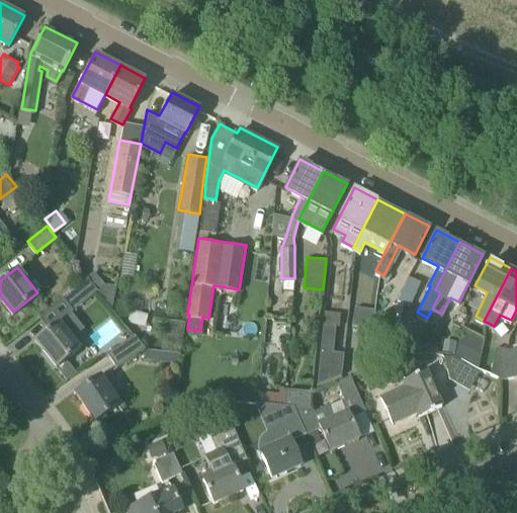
[(411,304),(421,280),(409,274),(399,297),(411,304)]
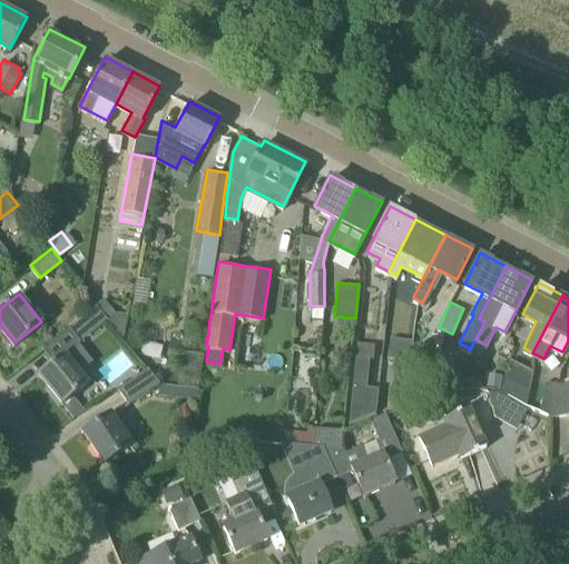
[(69,325),(79,338),(108,316),(97,303),(69,325)]
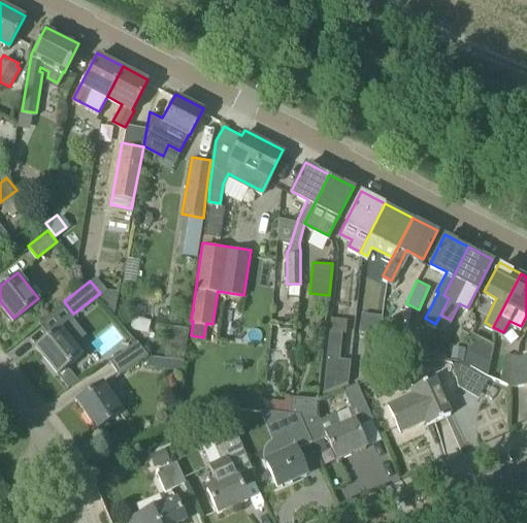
[(377,332),(381,314),(362,311),(359,329),(377,332)]
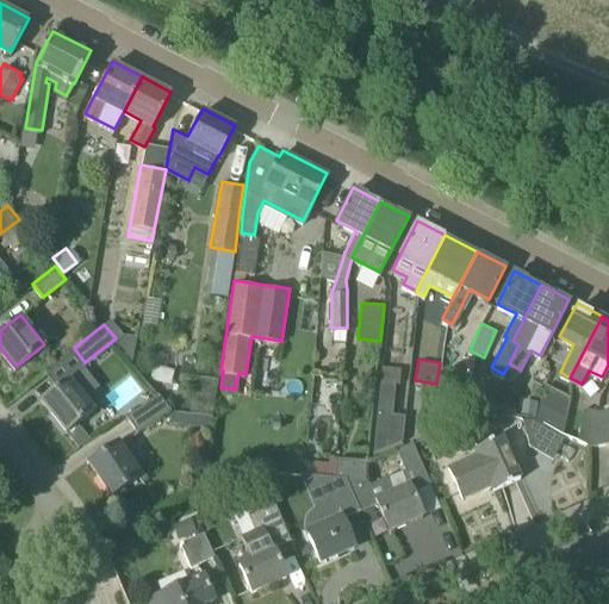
[(440,362),(436,384),(437,384),(433,411),(465,416),(470,383),(439,378),(441,362),(440,362)]
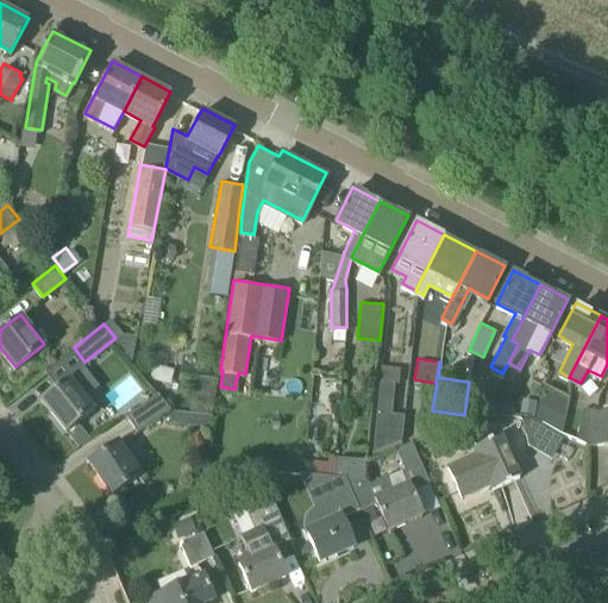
[(82,364),(41,399),(66,429),(79,420),(94,407),(85,395),(99,384),(82,364)]
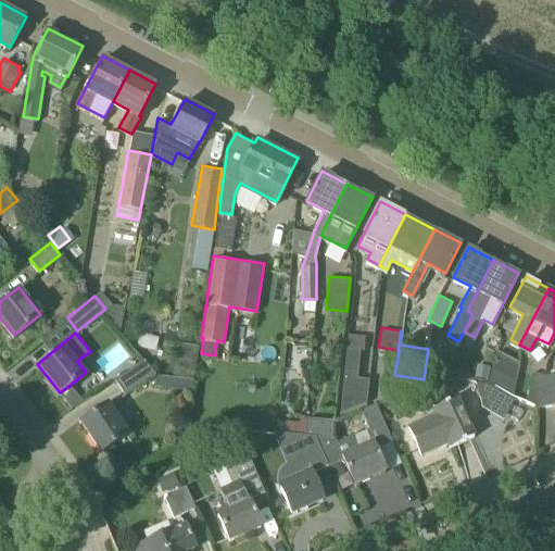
[(340,411),(366,400),(368,377),(356,376),(360,348),(347,346),(340,411)]
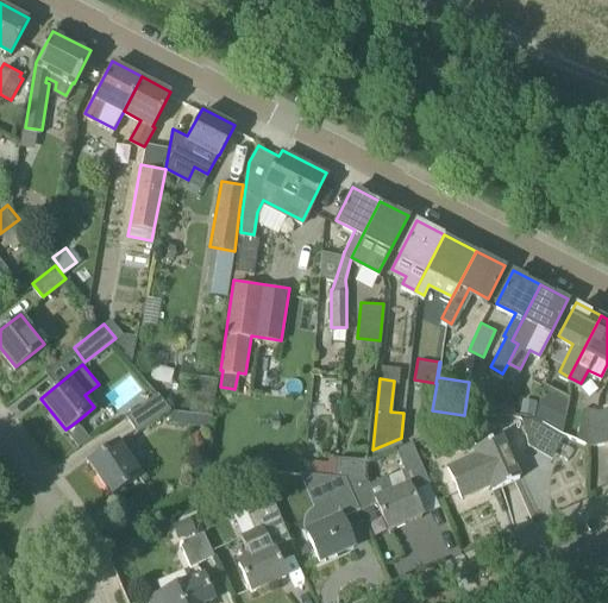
[(562,429),(569,394),(545,382),(536,415),(562,429)]
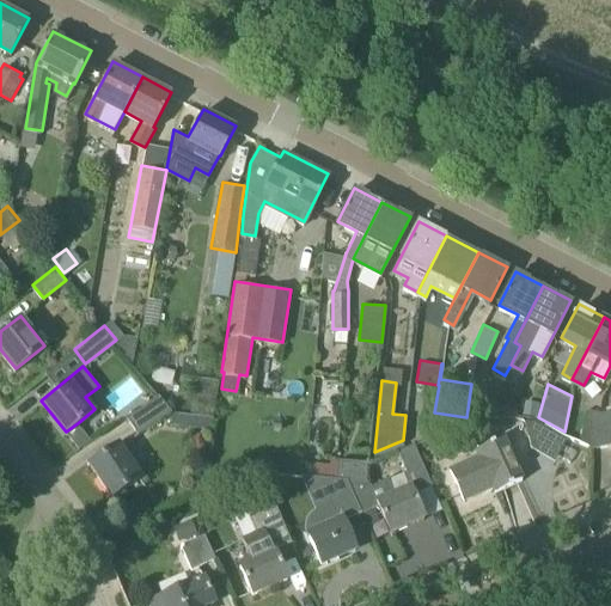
[(127,415),(138,430),(171,409),(159,393),(127,415)]
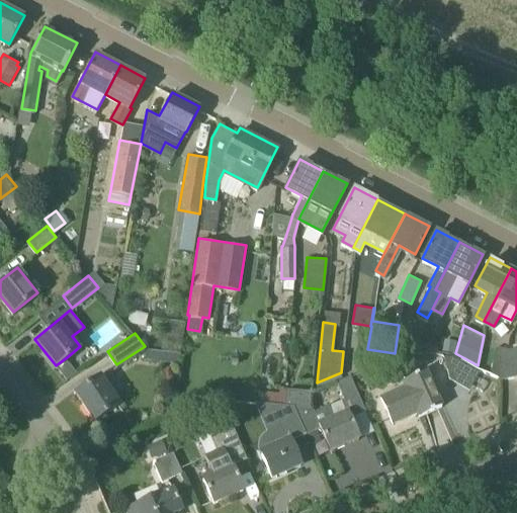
[(444,336),(442,348),(454,350),(456,338),(444,336)]
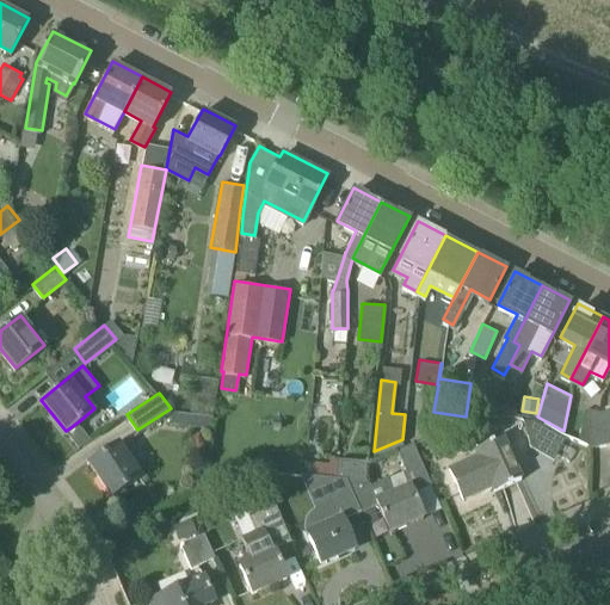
[(586,407),(583,421),(580,438),(593,444),(599,409),(586,407)]
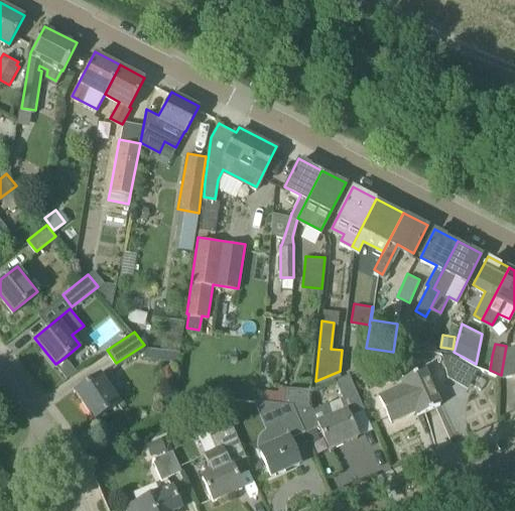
[(506,346),(501,375),(514,371),(514,344),(508,347),(506,346)]
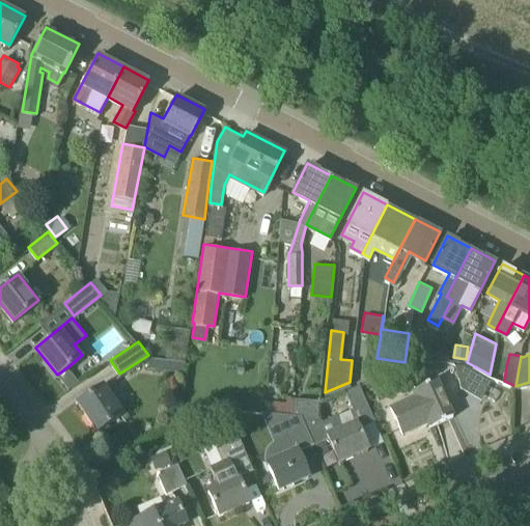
[(149,356),(148,366),(183,370),(185,360),(149,356)]
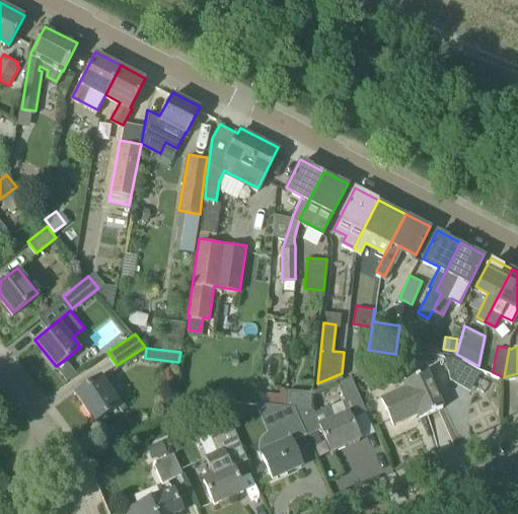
[(77,371),(67,358),(56,366),(67,379),(77,371)]
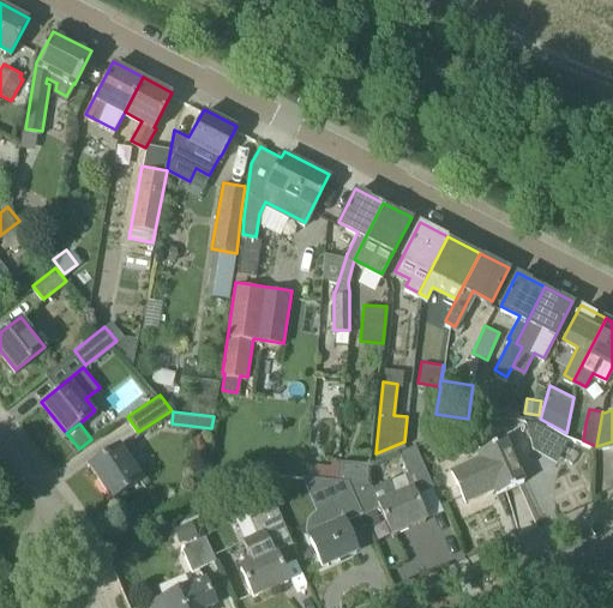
[(137,447),(130,437),(89,463),(112,498),(143,476),(127,453),(137,447)]
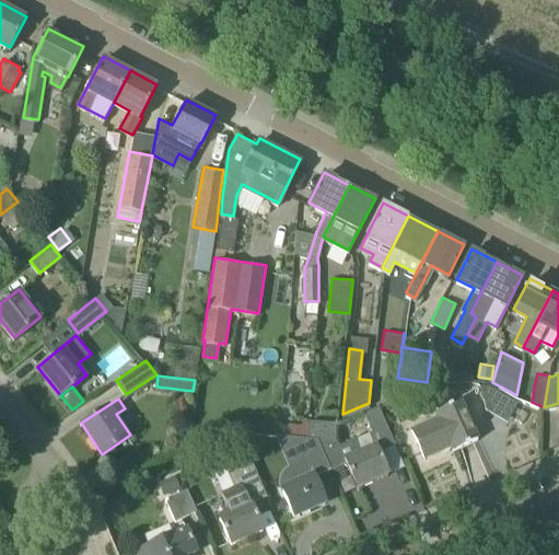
[(477,437),(461,399),(434,411),(437,415),(411,426),(424,455),(451,443),(453,448),(477,437)]
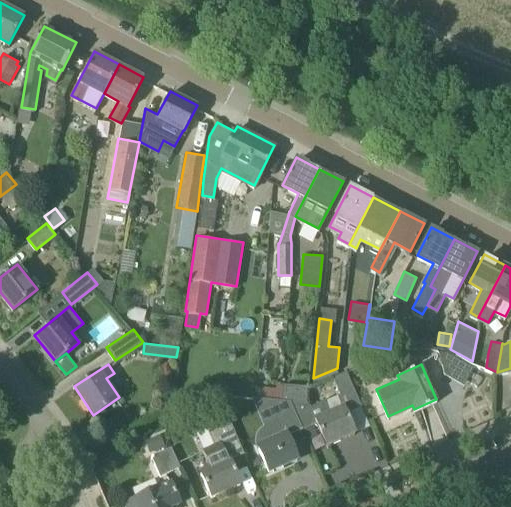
[(361,403),(357,392),(346,369),(333,375),(341,391),(344,398),(346,403),(343,404),(346,410),(361,403)]
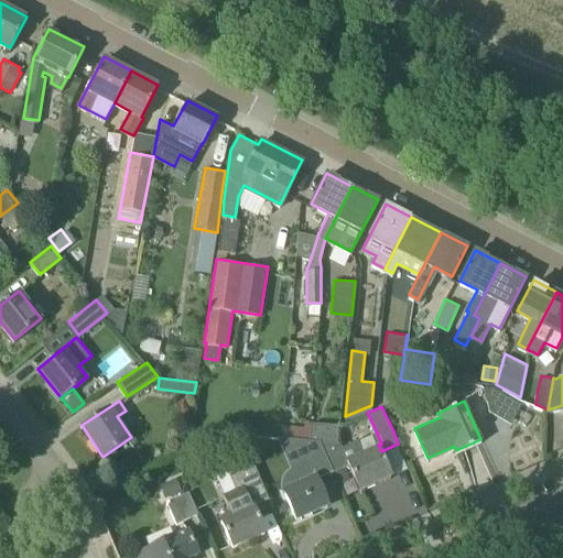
[(312,420),(311,420),(310,439),(320,440),(337,442),(339,423),(312,420)]
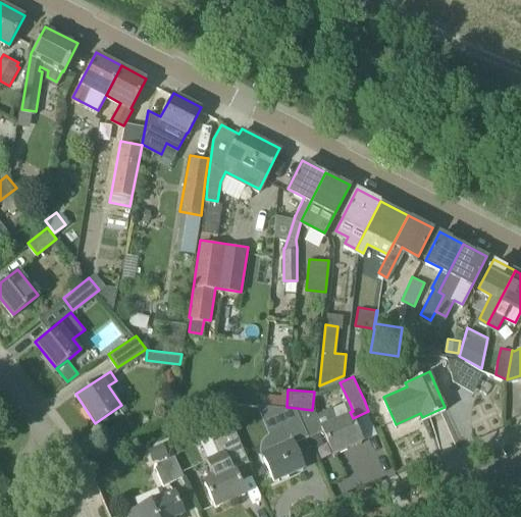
[(353,411),(351,406),(348,399),(332,406),(316,413),(315,410),(312,410),(296,408),(308,434),(322,428),(333,452),(362,440),(353,418),(350,412),(353,411)]
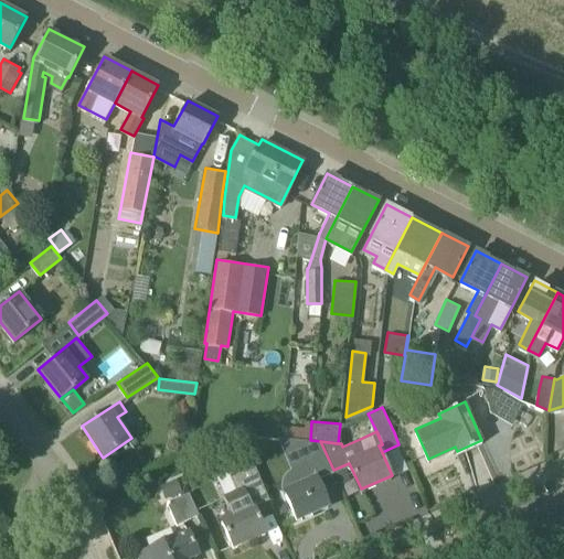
[(310,440),(294,439),(304,461),(293,466),(288,469),(284,473),(283,477),(282,481),(282,485),(296,517),(329,503),(317,477),(333,470),(320,441),(310,440)]
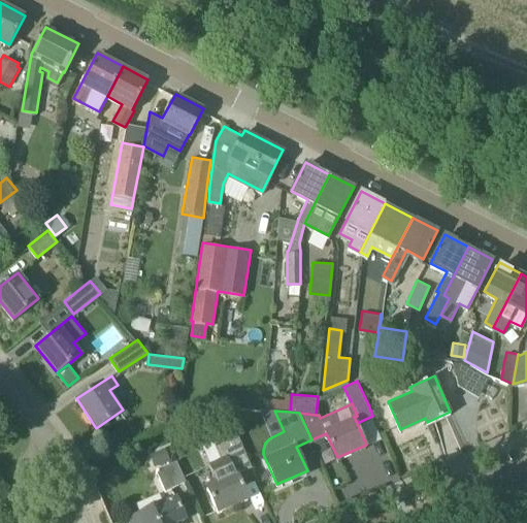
[(199,433),(201,440),(212,436),(216,435),(213,429),(199,433)]
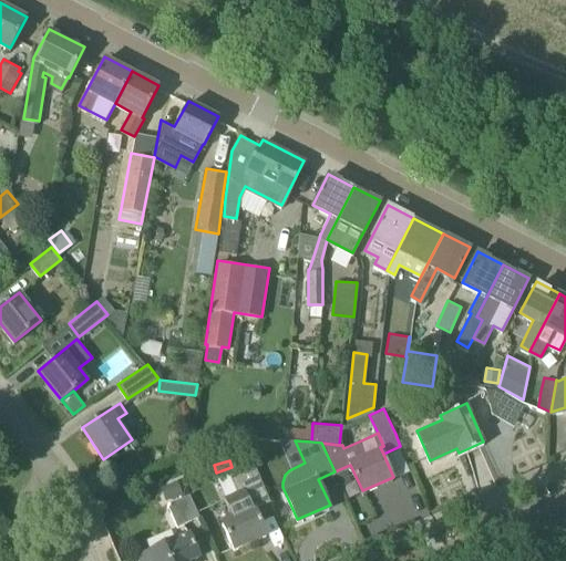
[(270,499),(265,487),(254,461),(232,467),(228,468),(237,490),(224,496),(234,516),(222,521),(234,548),(266,533),(254,507),(270,499)]
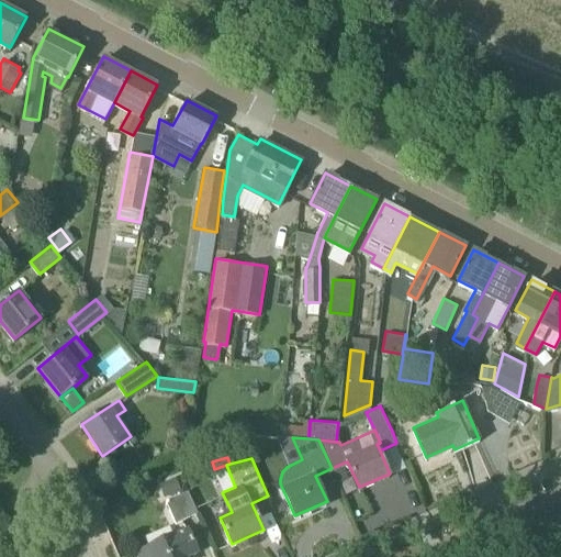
[(177,475),(163,479),(167,493),(181,488),(177,475)]
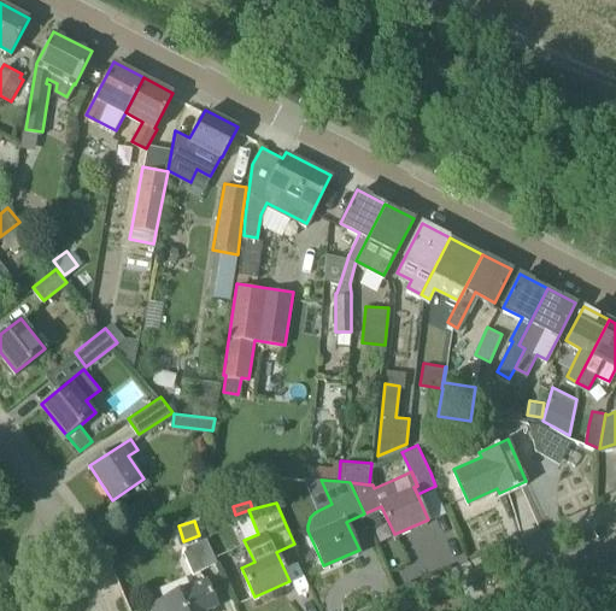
[(206,539),(192,545),(182,548),(193,571),(216,560),(212,552),(206,539)]
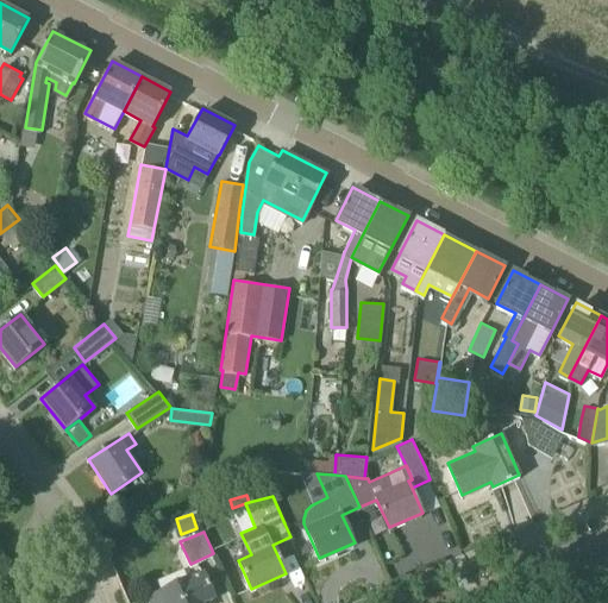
[(213,596),(204,575),(204,572),(150,596),(152,602),(200,602),(213,596)]
